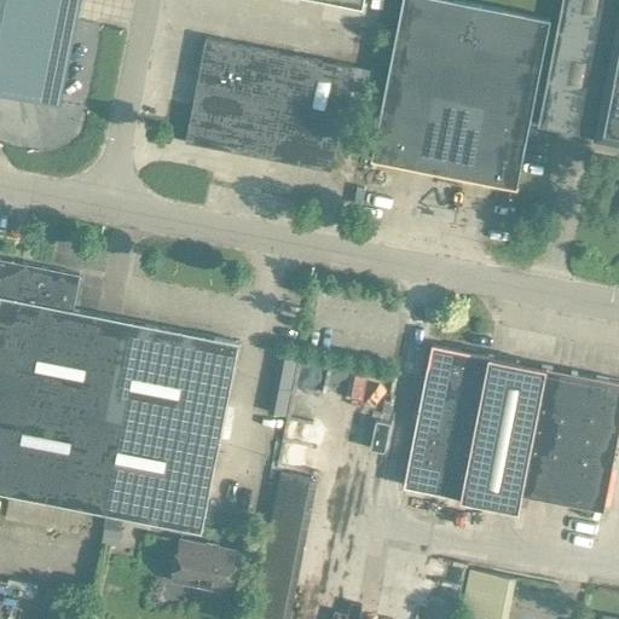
[(0,0),(0,90),(58,102),(77,0),(0,0)]
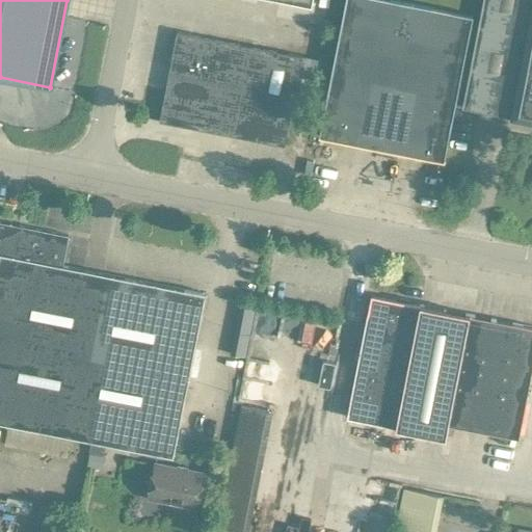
[(345,0),(319,136),(443,160),(471,17),(388,0),(345,0)]
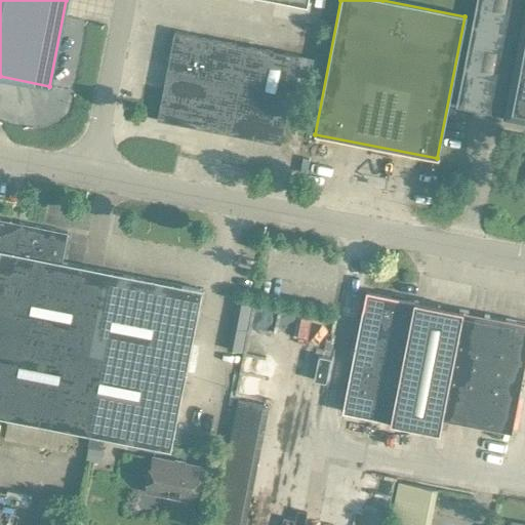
[(524,0),(475,0),(455,107),(503,116),(524,120),(524,0)]
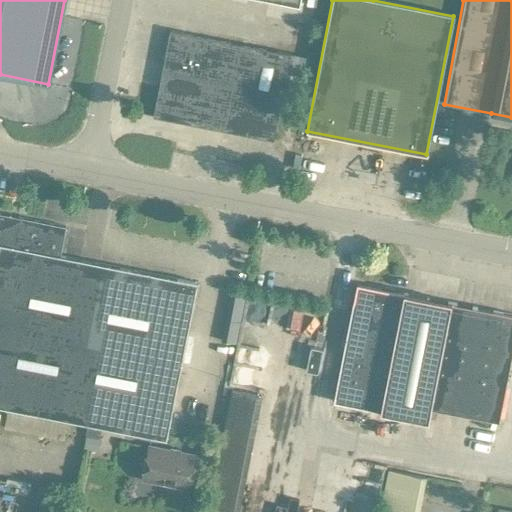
[(162,69),(282,94),(290,54),(169,31),(162,69)]
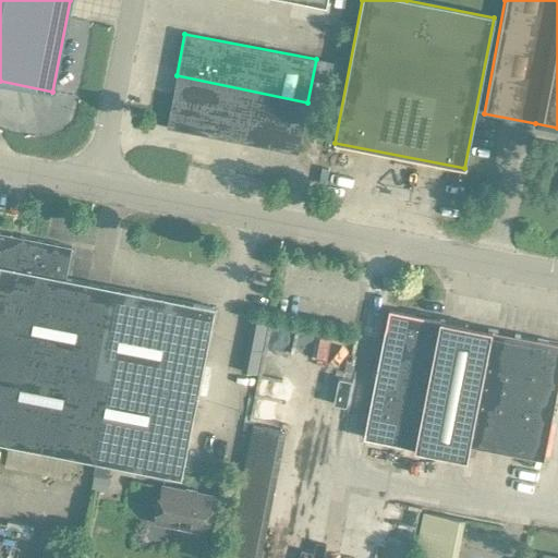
[(177,75),(166,128),(298,154),(307,102),(177,75)]
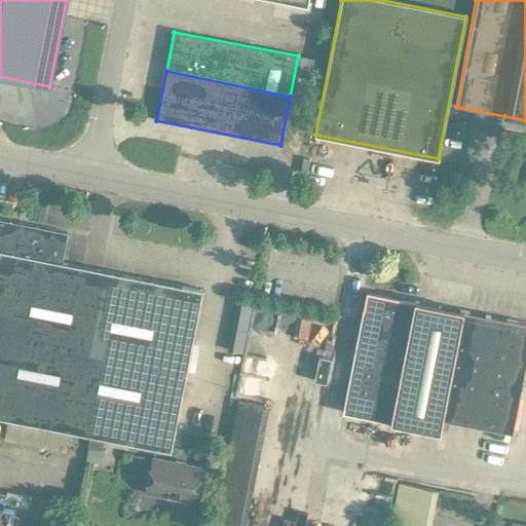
[(0,418),(170,452),(202,291),(62,263),(67,233),(0,220),(0,418)]
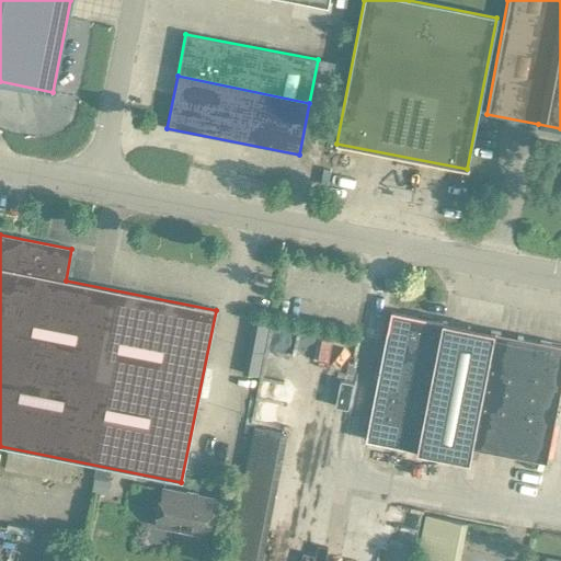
[(365,441),(416,450),(442,321),(390,311),(365,441)]
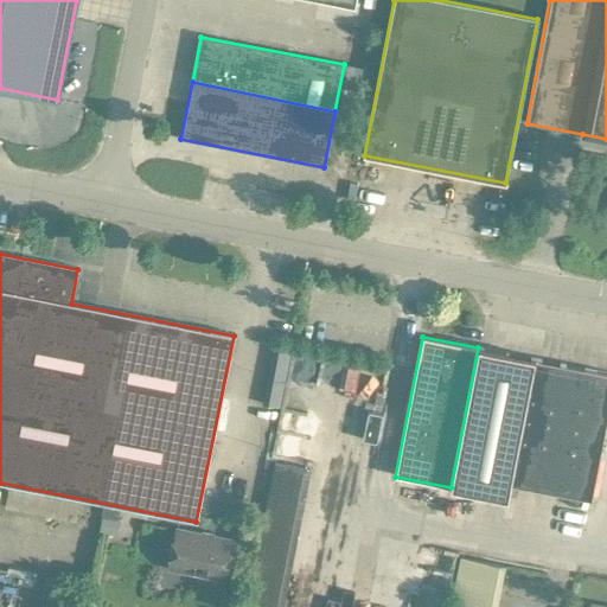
[(535,359),(478,347),(451,487),(449,494),(505,506),(510,484),(535,359)]
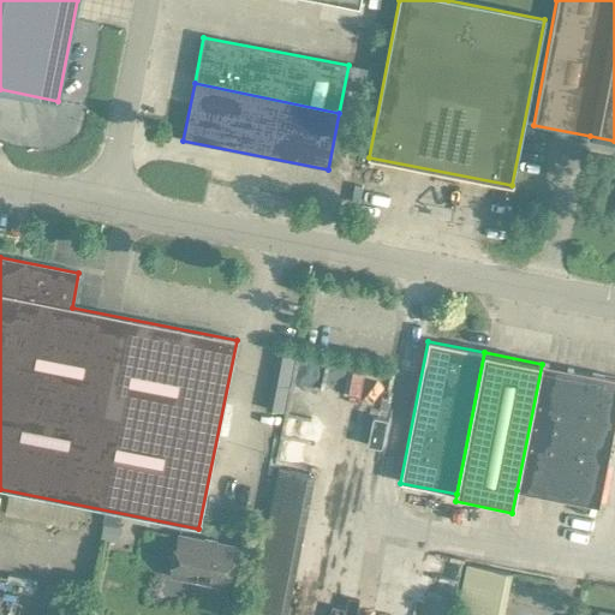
[(614,418),(614,377),(542,364),(517,490),(598,506),(614,418)]
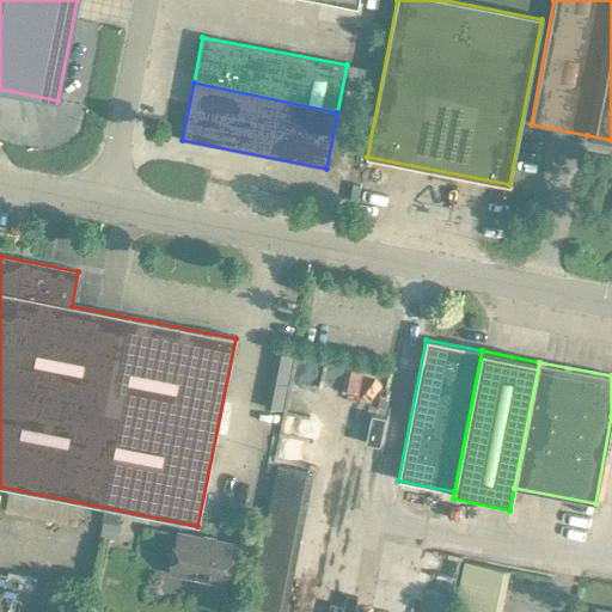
[(354,363),(349,395),(368,397),(373,366),(354,363)]
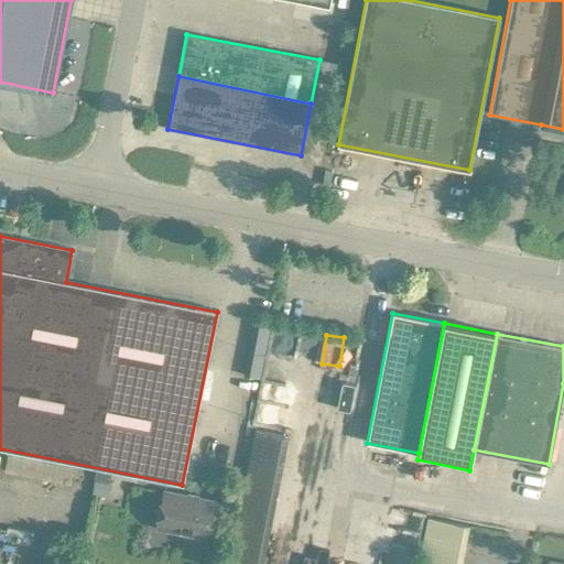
[(300,361),(322,362),(323,336),(301,336),(300,361)]
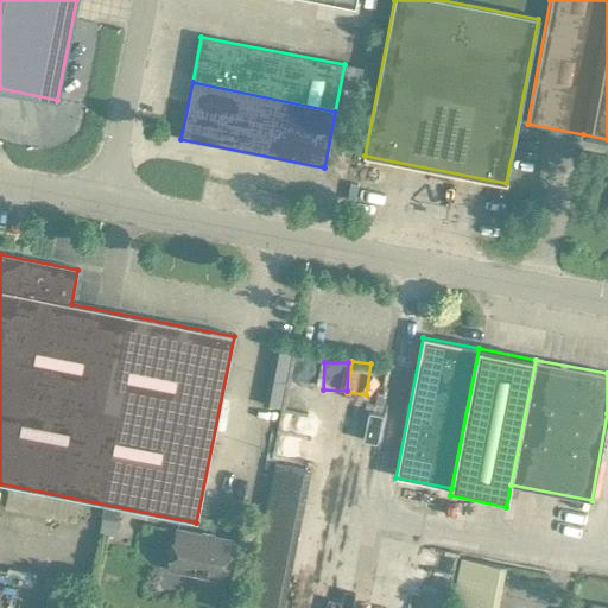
[(274,607),(290,455),(253,451),(238,602),(274,607)]
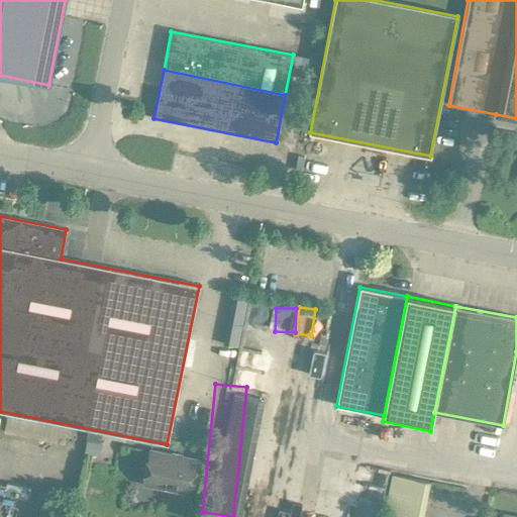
[(190,495),(197,459),(149,450),(142,485),(190,495)]
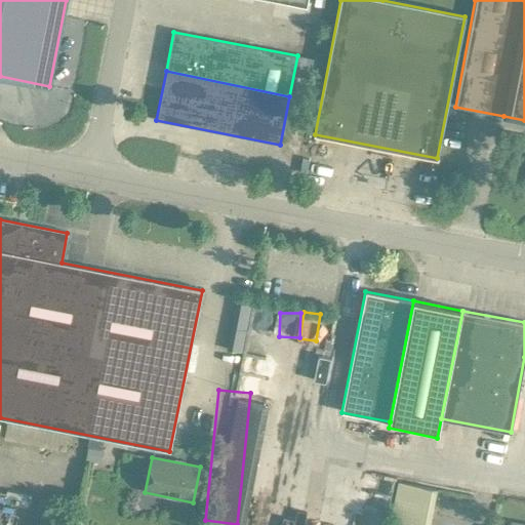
[(395,482),(386,524),(428,524),(435,489),(395,482)]
